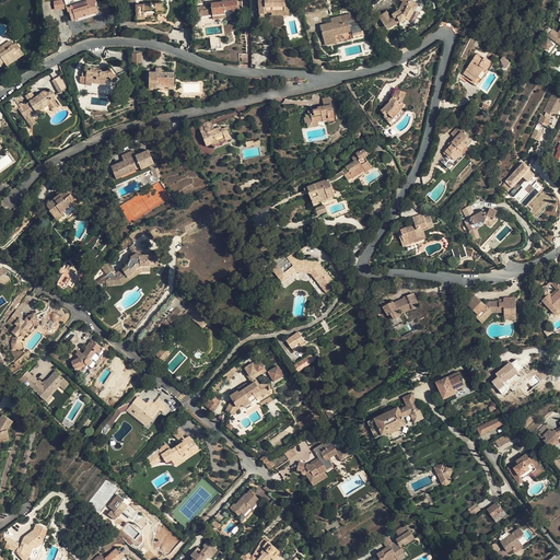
[(72,22),(76,21),(76,20),(97,13),(98,15),(109,11),(107,0),(104,0),(96,3),(94,0),(90,0),(88,1),(88,0),(86,0),(86,1),(66,8),(68,13),(69,13),(72,22)]
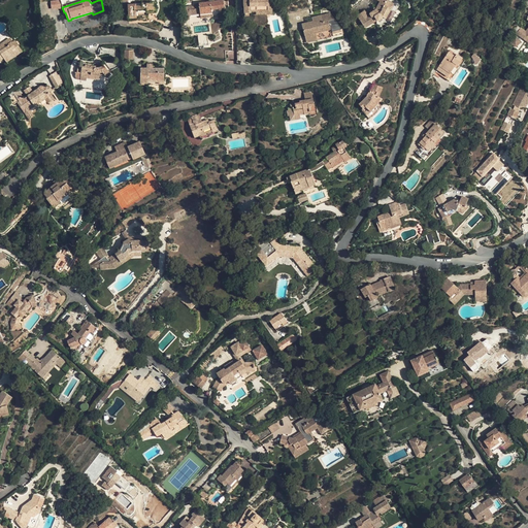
[(225,11),(224,0),(199,3),(199,6),(197,6),(196,5),(188,6),(186,7),(186,9),(182,10),(183,21),(190,20),(189,15),(200,14),(200,19),(219,15),(219,14),(222,14),(222,11),(225,11)]
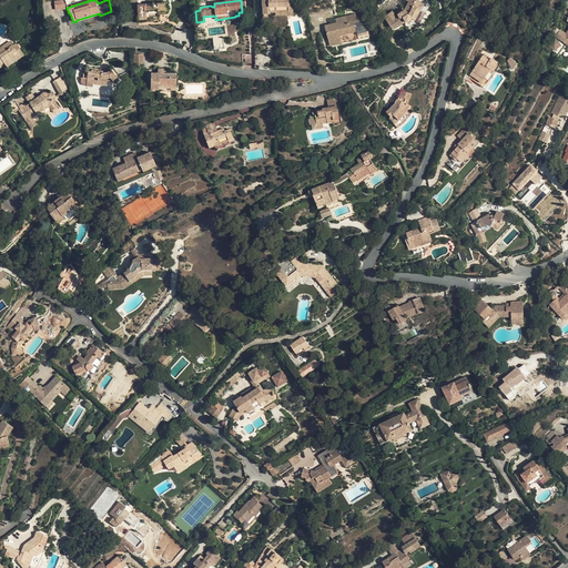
[(262,0),(262,1),(262,6),(262,7),(263,7),(263,18),(270,18),(270,14),(270,11),(275,11),(288,11),(287,0),(262,0)]
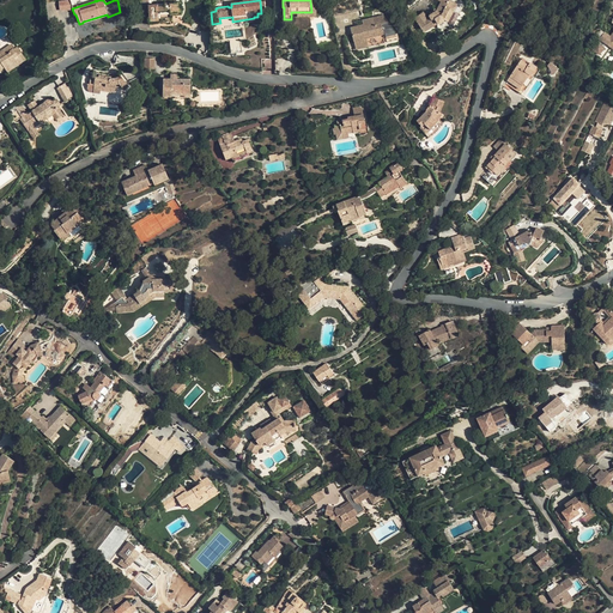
[(414,18),(426,36),(438,29),(442,29),(447,25),(448,23),(457,5),(449,0),(437,0),(441,1),(436,11),(430,14),(429,17),(430,17),(428,18),(424,12),(414,18)]
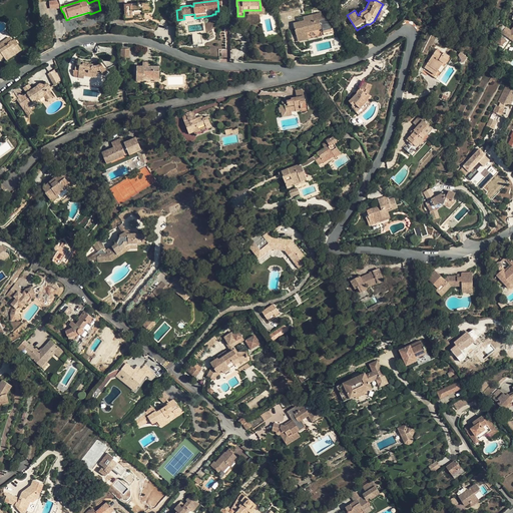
[(132,2),(132,4),(117,5),(118,10),(124,10),(125,17),(132,17),(132,15),(142,15),(142,11),(151,11),(150,2),(145,2),(145,3),(137,3),(137,2),(132,2)]
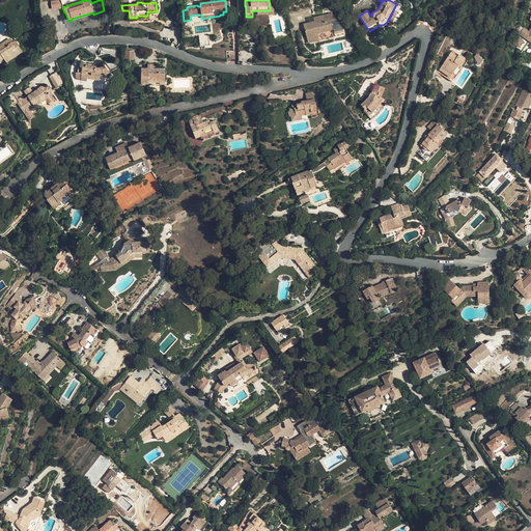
[(393,9),(388,18),(392,20),(397,11),(393,9)]
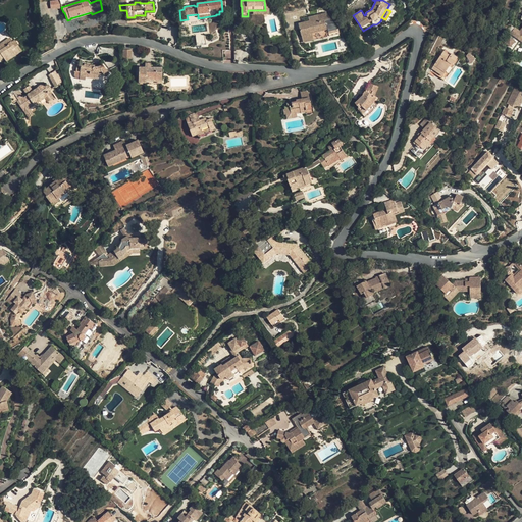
[(293,17),(291,10),(282,12),(284,19),(293,17)]
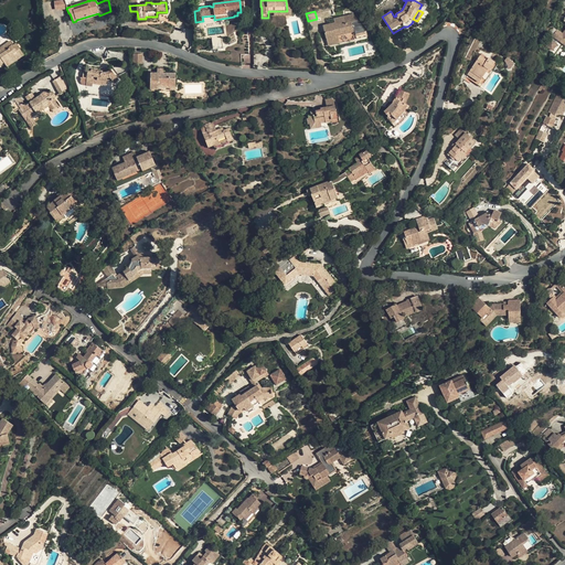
[(76,20),(76,21),(77,23),(82,21),(83,24),(94,20),(93,18),(99,16),(98,13),(76,20)]
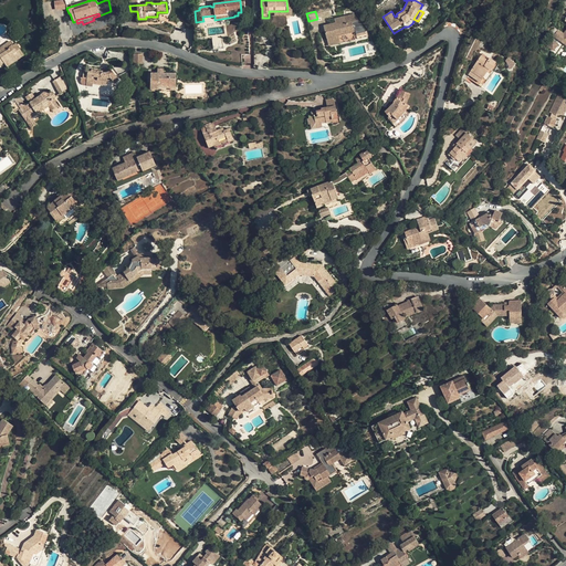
[(347,23),(345,17),(335,19),(336,23),(326,24),(327,29),(325,30),(328,45),(341,43),(339,41),(355,37),(352,22),(347,23)]
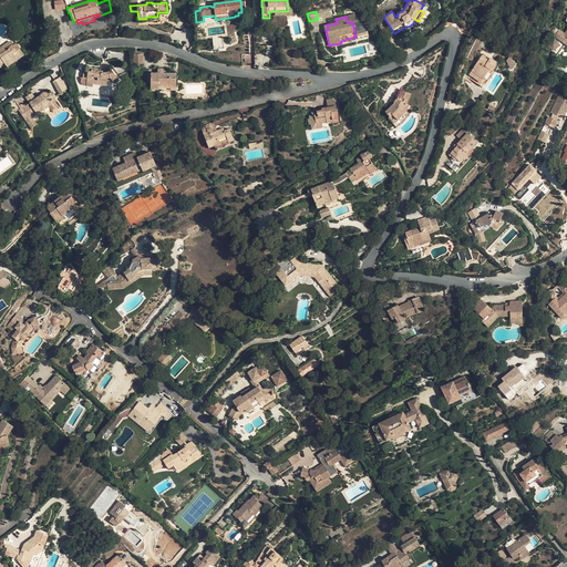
[(566,19),(566,21),(566,30),(565,34),(556,28),(545,42),(548,44),(548,45),(555,51),(553,53),(557,57),(566,44),(566,19)]
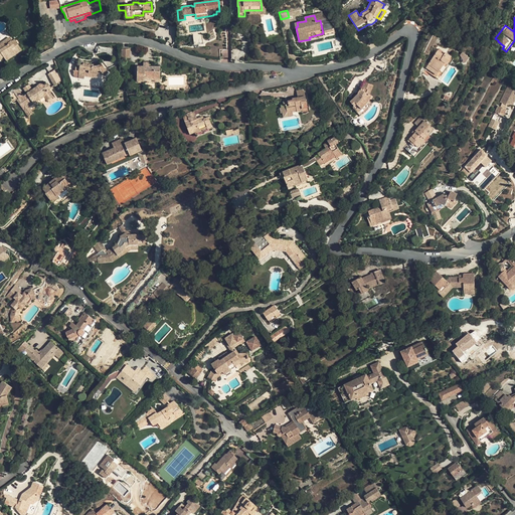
[(193,34),(194,45),(203,43),(202,33),(193,34)]
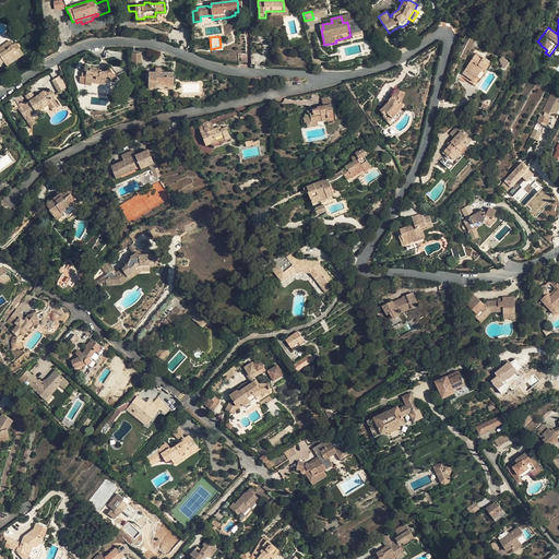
[(7,66),(18,59),(16,58),(23,54),(16,44),(13,46),(10,42),(0,47),(0,63),(3,61),(7,66)]
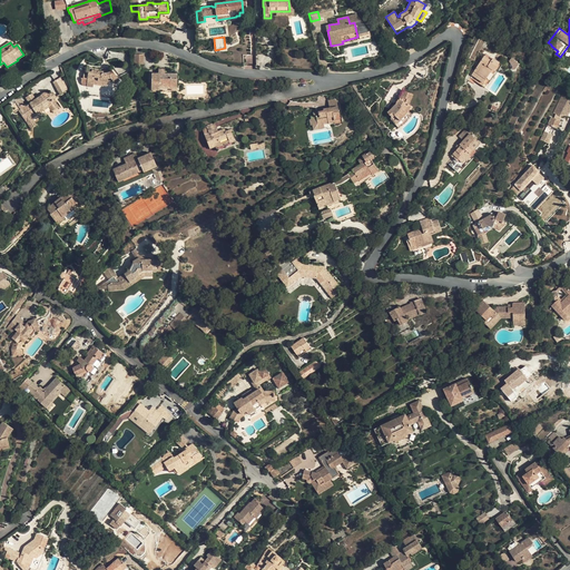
[(256,56),(267,55),(267,45),(256,45),(256,56)]
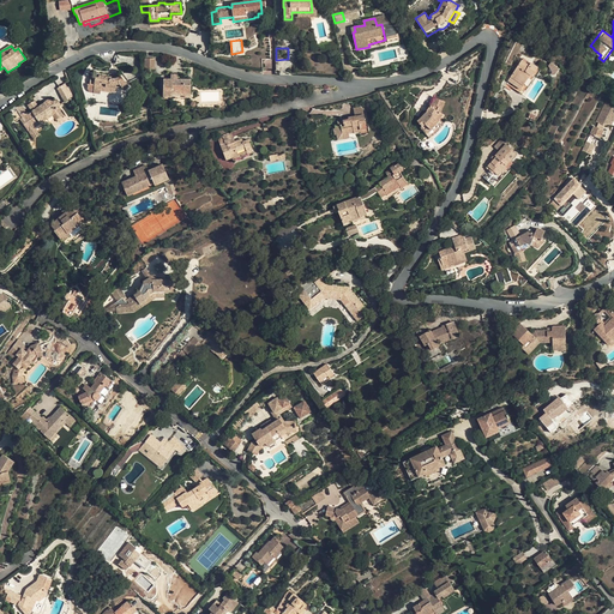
[(522,89),(531,76),(533,77),(539,67),(531,64),(530,66),(522,61),(509,80),(522,89)]
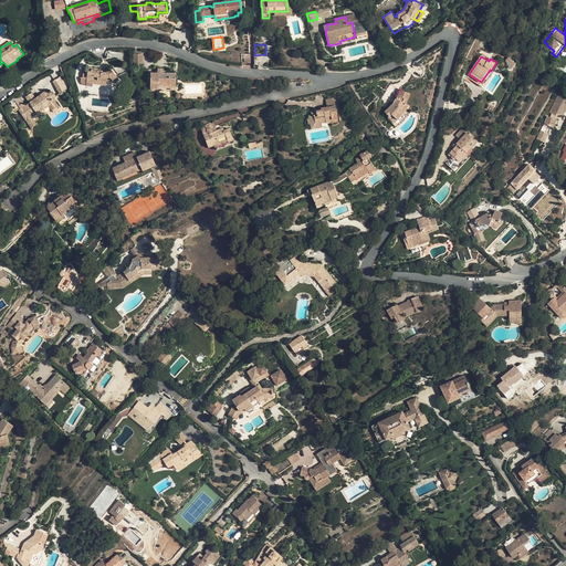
[(516,64),(509,58),(505,61),(513,67),(516,64)]
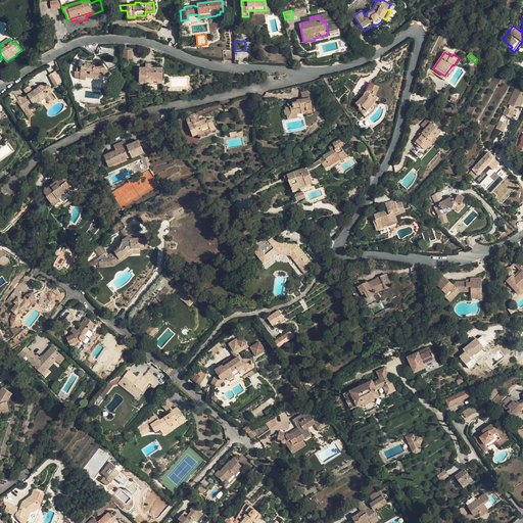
[(86,80),(86,78),(98,80),(99,75),(103,74),(105,76),(109,73),(103,64),(101,65),(99,66),(96,67),(95,67),(95,65),(84,64),(84,66),(77,65),(77,72),(75,72),(75,75),(76,77),(76,78),(77,79),(86,80)]
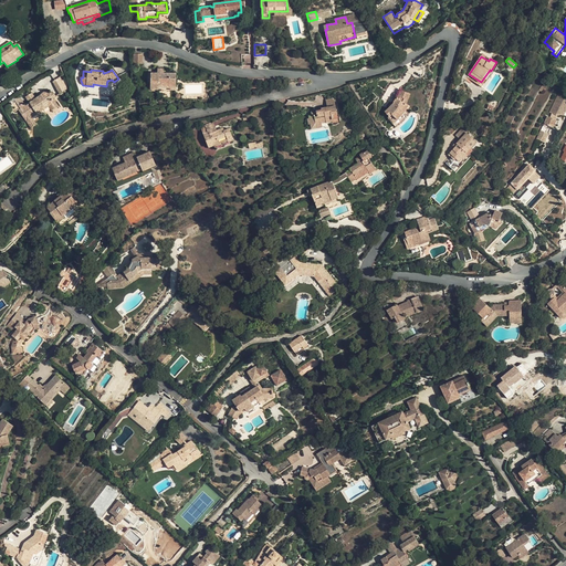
[(490,70),(481,82),(483,83),(492,71),(491,71),(490,70)]
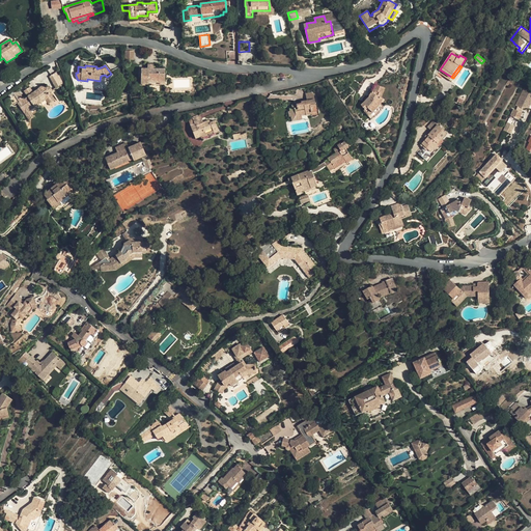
[(165,83),(165,68),(154,68),(147,68),(141,68),(141,84),(148,84),(148,82),(148,80),(160,81),(160,82),(165,83)]
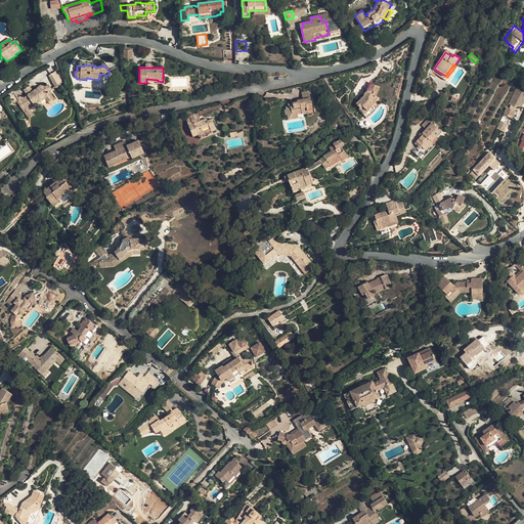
[(434,69),(432,72),(445,81),(447,77),(445,76),(434,69)]
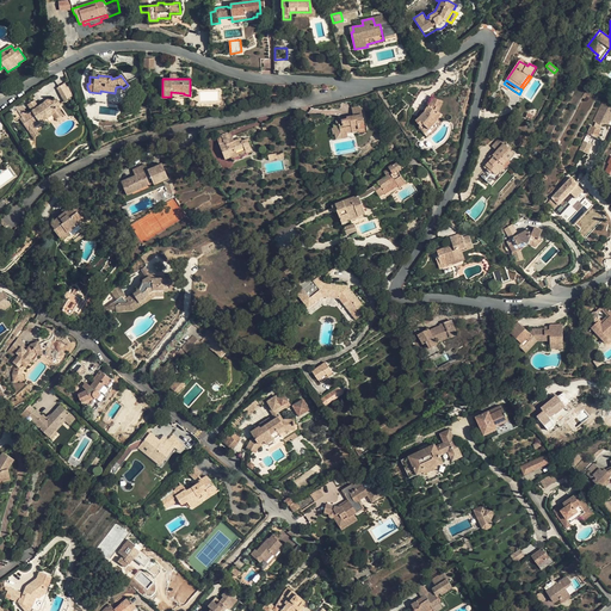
[(66,82),(57,88),(65,102),(73,96),(68,87),(66,82)]
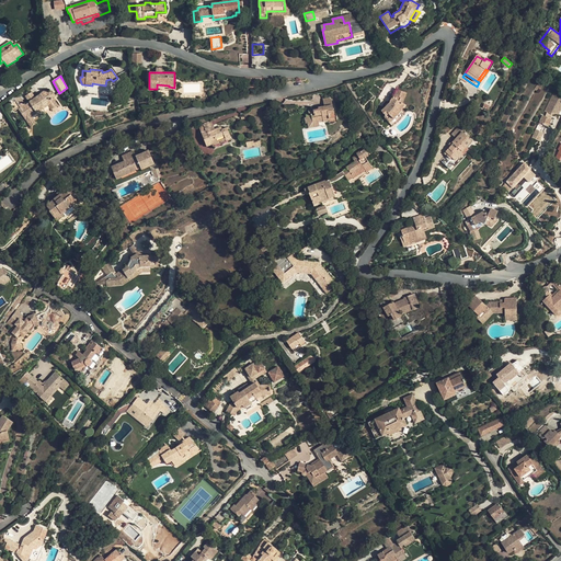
[(387,89),(379,82),(370,94),(379,100),(387,89)]
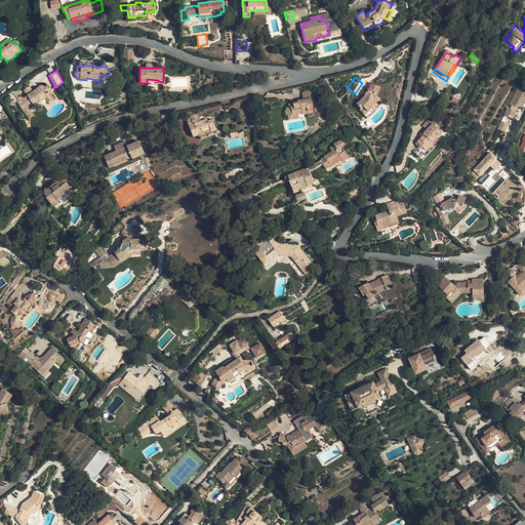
[(30,110),(29,108),(44,97),(50,92),(49,91),(51,89),(49,85),(45,87),(43,84),(33,91),(28,95),(23,98),(16,89),(13,91),(12,90),(6,95),(12,105),(16,102),(26,115),(31,111),(30,110)]
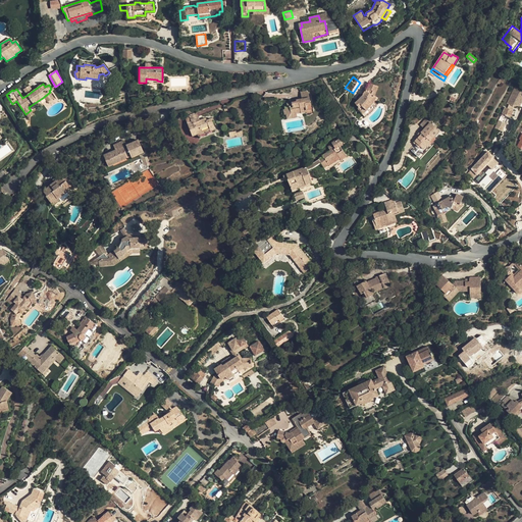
[(378,87),(369,84),(366,91),(364,90),(362,94),(364,95),(359,100),(355,103),(359,108),(358,108),(362,114),(366,111),(369,108),(374,103),(374,102),(377,97),(374,96),(375,94),(376,91),(378,87)]
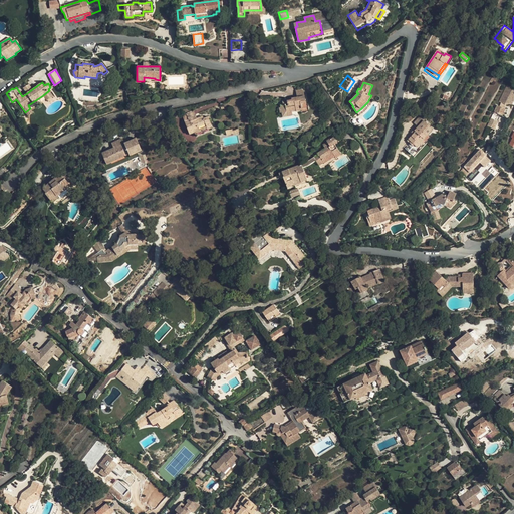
[(28,84),(23,87),(27,93),(32,89),(28,84)]
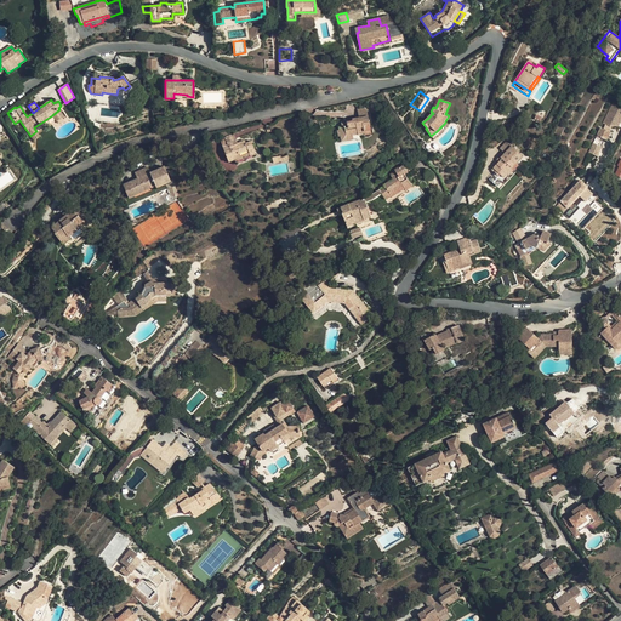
[(620,106),(613,102),(603,123),(611,127),(619,126),(620,121),(620,106)]
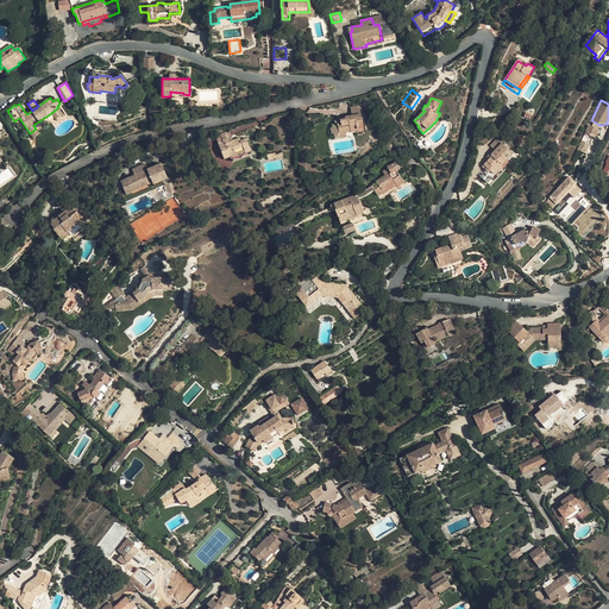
[(351,107),(352,115),(360,114),(359,106),(351,107)]
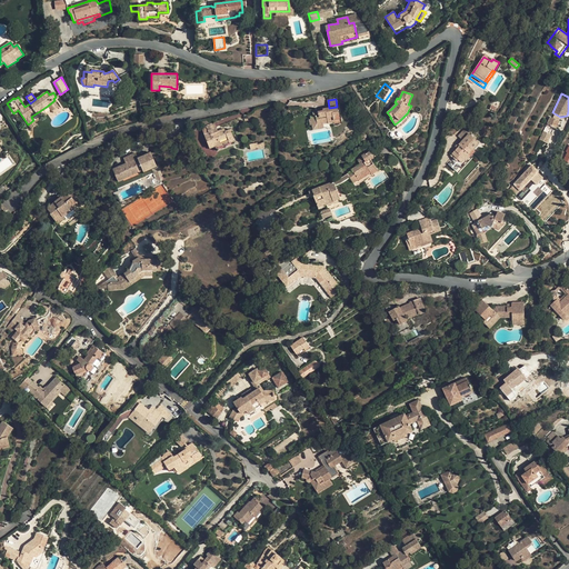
[(59,107),(55,100),(48,106),(49,107),(52,111),(59,107)]
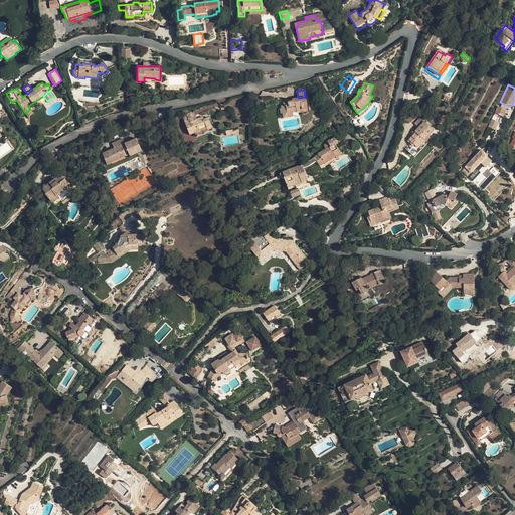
[(29,108),(44,97),(43,96),(28,106),(29,108)]
